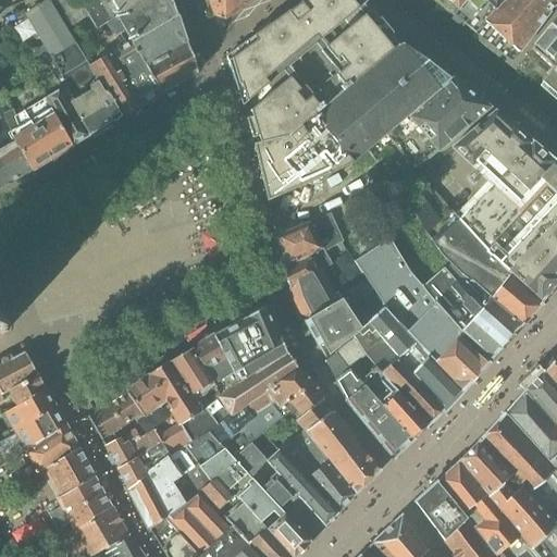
[(86,62),(66,31),(49,0),(48,0),(47,0),(25,14),(51,57),(45,61),(62,91),(63,90),(90,136),(123,116),(108,91),(104,94),(88,67),(89,66),(87,62),(86,62)]
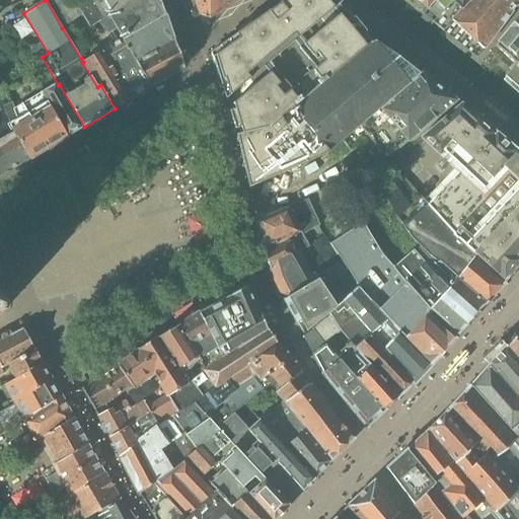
[(45,0),(46,0),(62,28),(82,15),(72,0),(45,0)]
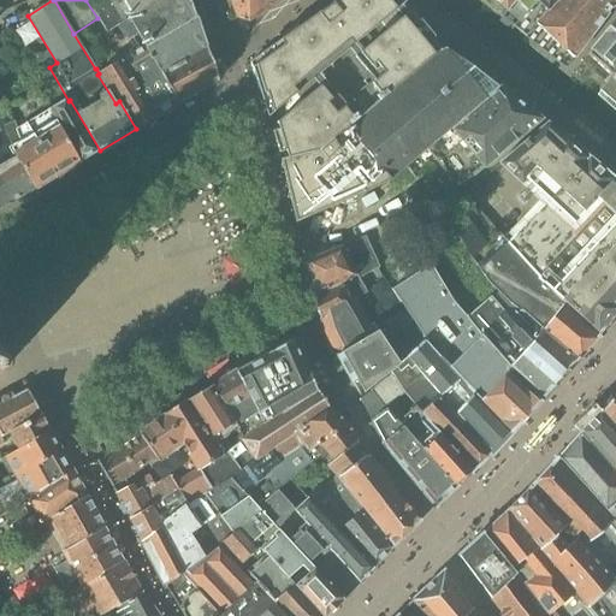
[(126,42),(126,41),(138,34),(129,17),(157,0),(86,0),(98,18),(107,33),(117,27),(126,42)]
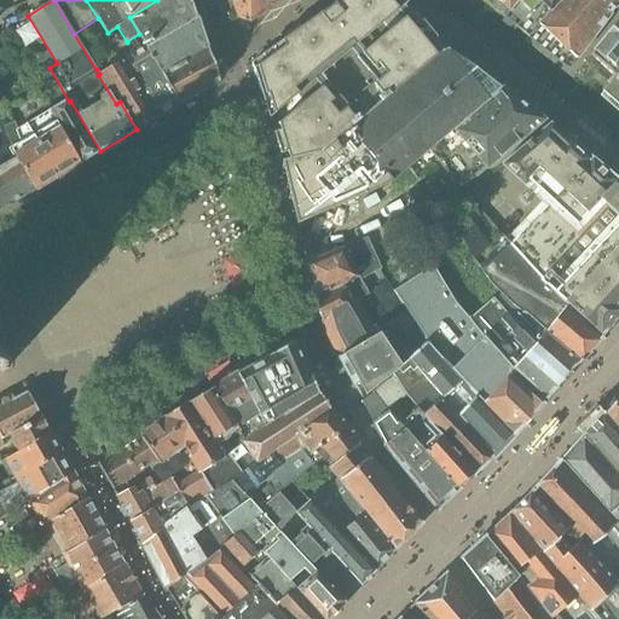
[(157,0),(129,17),(139,34),(146,46),(148,46),(163,73),(208,48),(191,0),(157,0)]
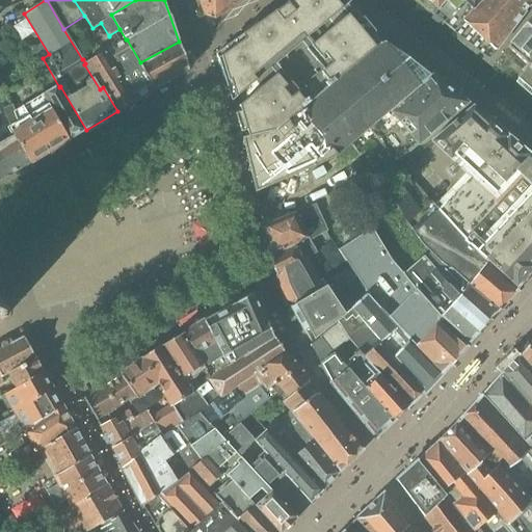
[(215,20),(242,0),(198,0),(205,16),(215,20)]
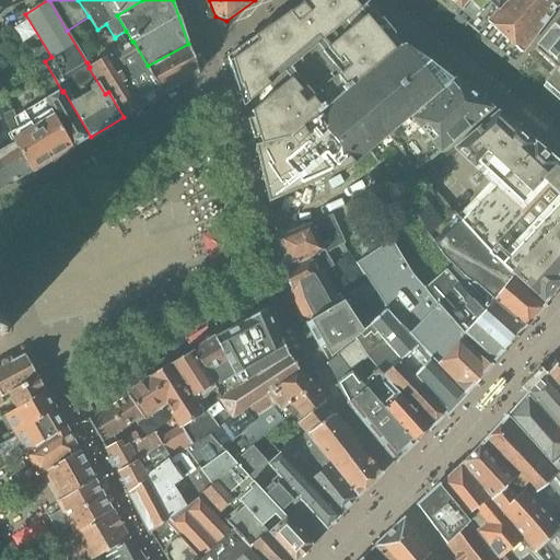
[(307,0),(226,58),(256,147),(293,138),(317,117),(318,118),(401,48),(361,0),(307,0)]
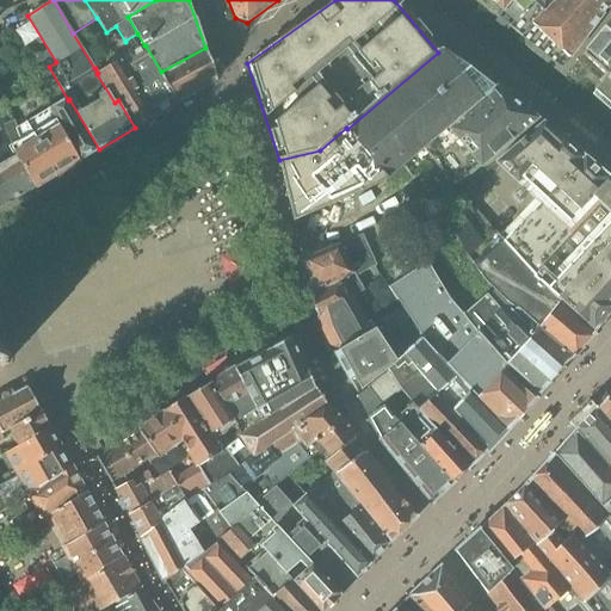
[(485,0),(492,0),(504,10),(513,0),(476,0),(481,4),(485,0)]
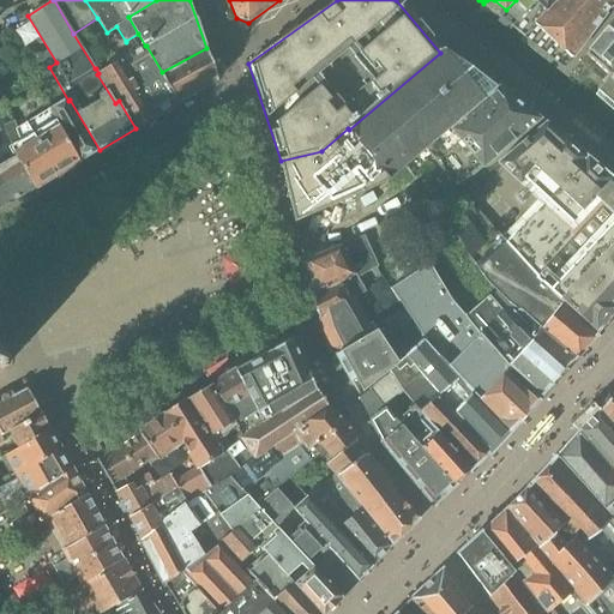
[(524,36),(535,24),(547,11),(547,10),(554,0),(516,0),(506,10),(500,17),(524,36)]
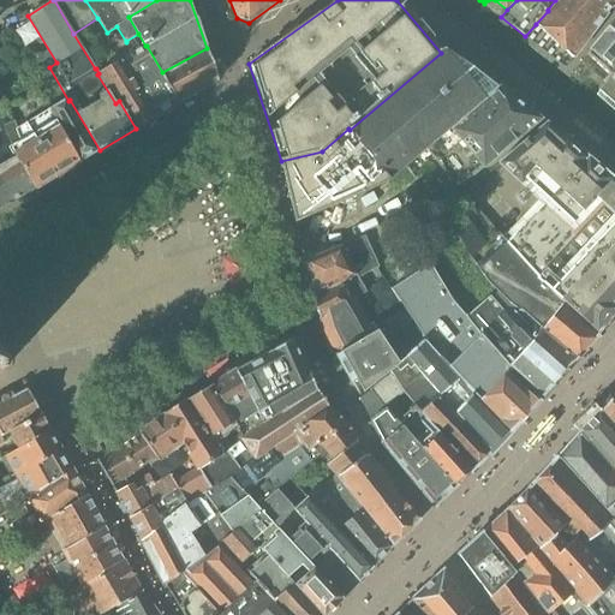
[(536,24),(573,58),(614,1),(614,0),(555,0),(548,10),(548,11),(536,24)]
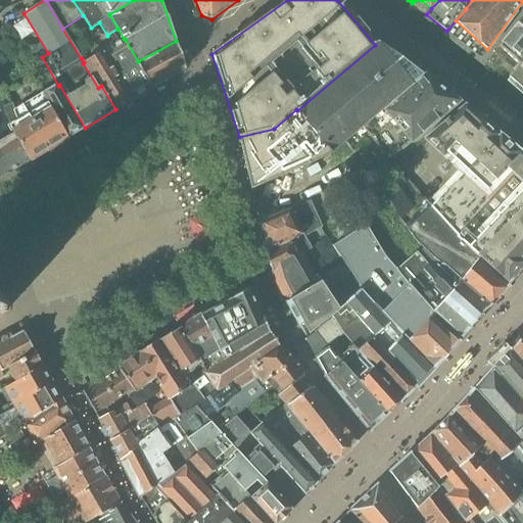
[(522,16),(498,47),(501,49),(518,64),(519,65),(509,78),(522,90),(522,16)]
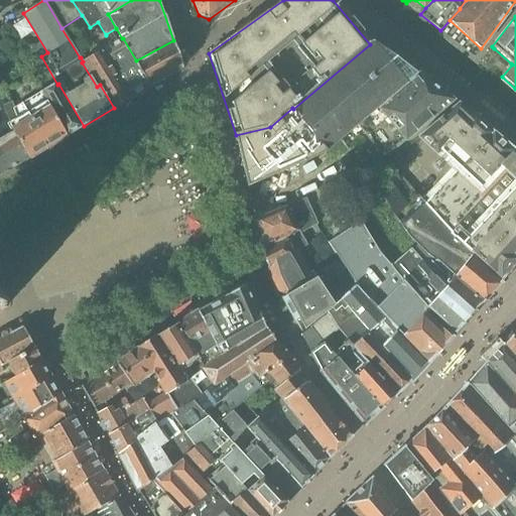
[(122,38),(102,51),(101,50),(100,51),(129,99),(178,70),(182,68),(173,40),(136,60),(123,38),(122,38)]
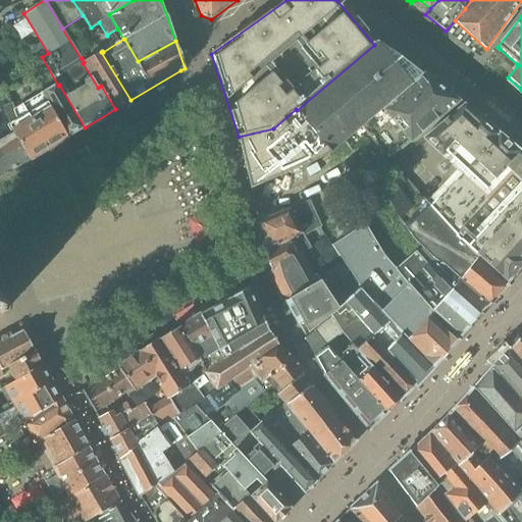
[(273,128),(239,137),(237,138),(250,187),(332,153),(363,127),(376,116),(424,75),(407,63),(406,62),(405,62),(404,63),(403,63),(403,64),(402,65),(403,66),(404,68),(401,70),(377,42),(374,45),(297,110),(296,109),(273,128)]
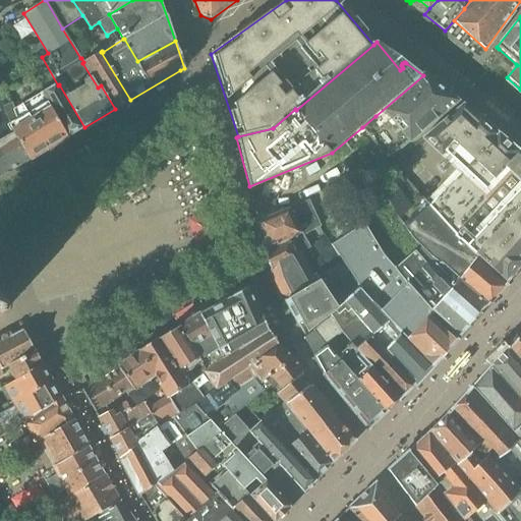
[(101,52),(83,62),(82,63),(98,88),(101,85),(115,109),(130,100),(101,52)]
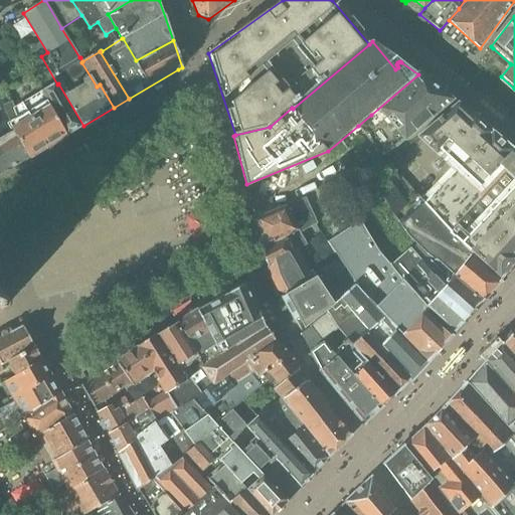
[(418,74),(371,115),(358,126),(382,155),(391,150),(392,151),(396,148),(454,101),(418,74)]
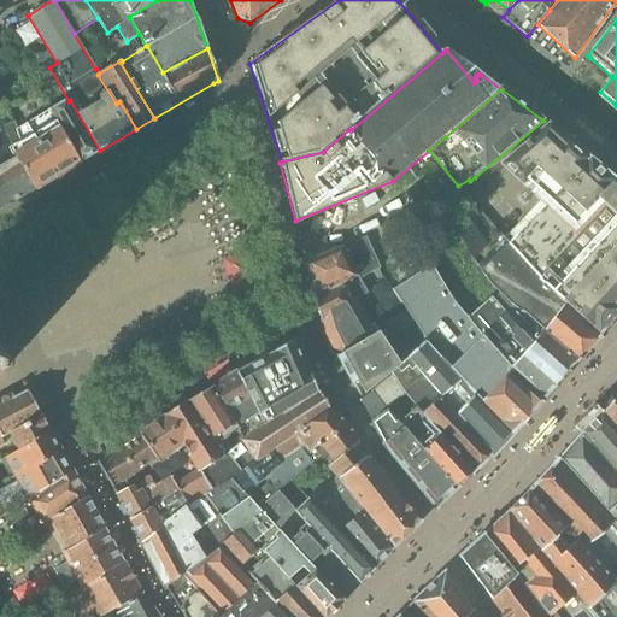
[(56,118),(80,163),(100,151),(70,100),(69,101),(51,112),(56,118)]
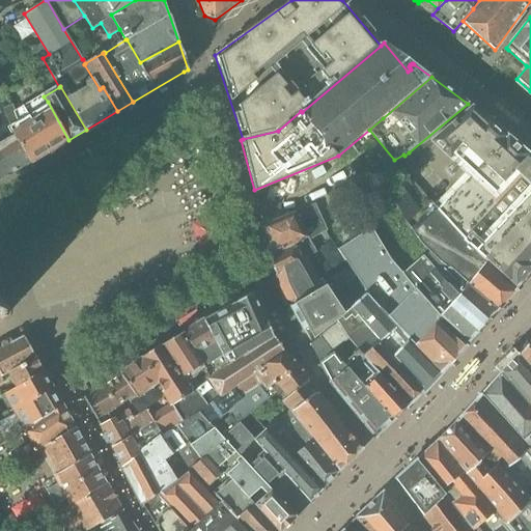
[(44,96),(17,113),(19,119),(22,128),(12,133),(14,135),(31,163),(68,140),(48,102),(44,96)]
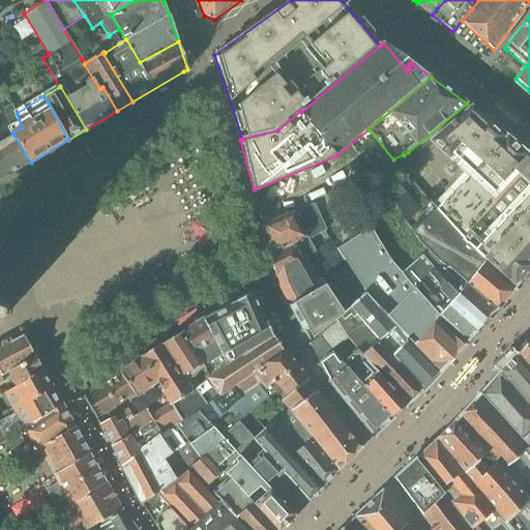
[(19,119),(17,113),(12,105),(2,109),(8,123),(19,119)]
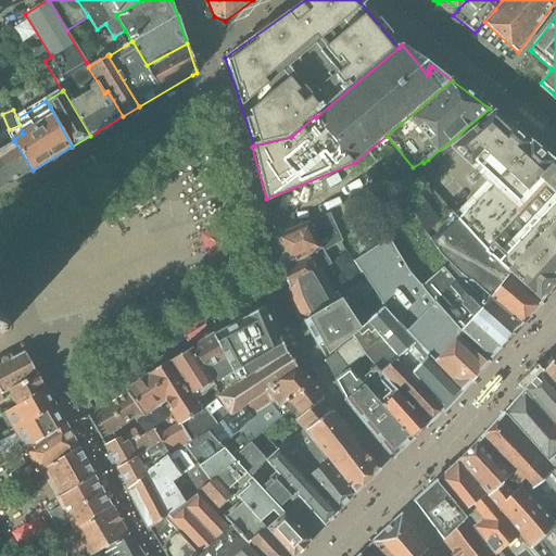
[(555,163),(555,162),(533,144),(532,144),(531,143),(532,143),(510,125),(509,126),(508,125),(508,124),(494,112),(451,149),(470,166),(475,162),(494,181),(457,220),(455,222),(466,236),(490,256),(490,258),(540,303),(555,283),(555,163)]
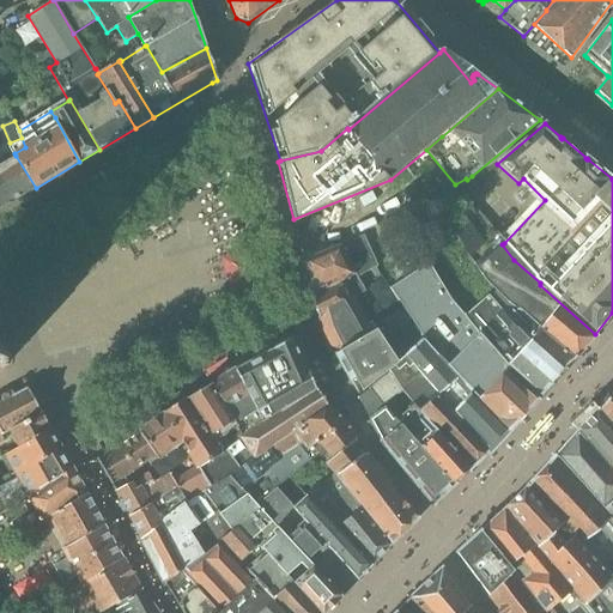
[(22,138),(10,143),(14,153),(25,147),(22,138)]
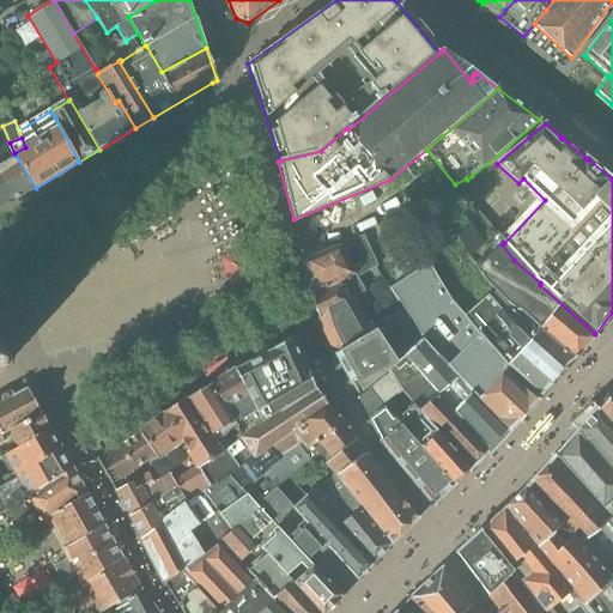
[(0,208),(36,188),(16,156),(0,165),(0,208)]
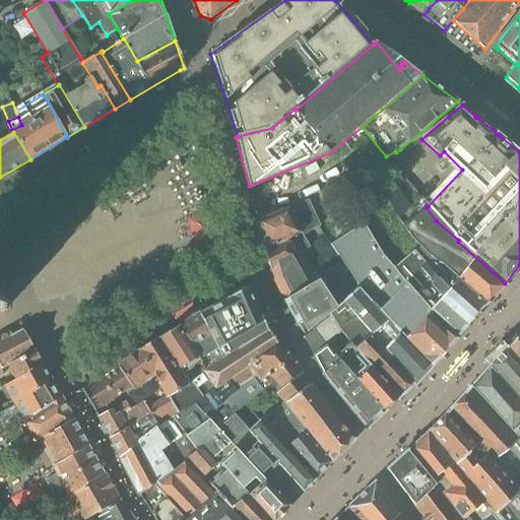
[(391,165),(400,175),(410,167),(401,156),(391,165)]
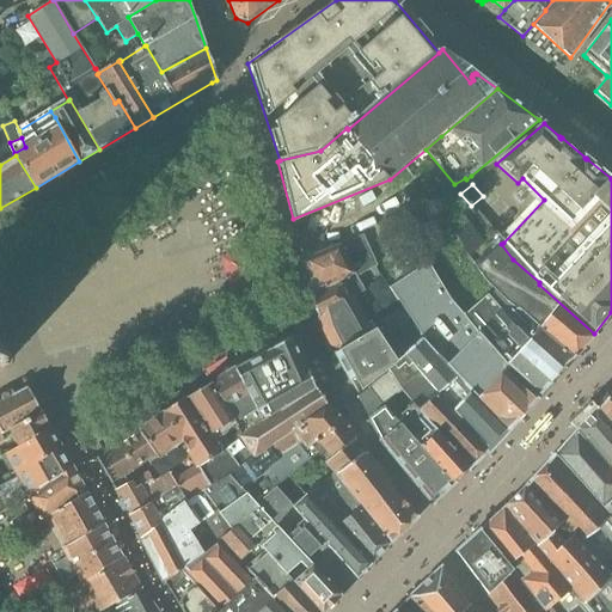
[(452,232),(469,257),(484,243),(470,222),(452,232)]
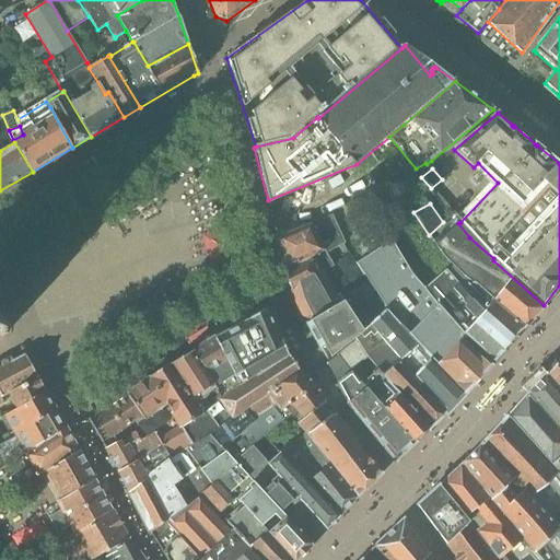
[(315,316),(341,301),(325,272),(316,257),(315,256),(324,252),(325,254),(326,253),(345,243),(333,216),(279,237),(278,238),(286,271),(295,305),(305,323),(315,316)]
